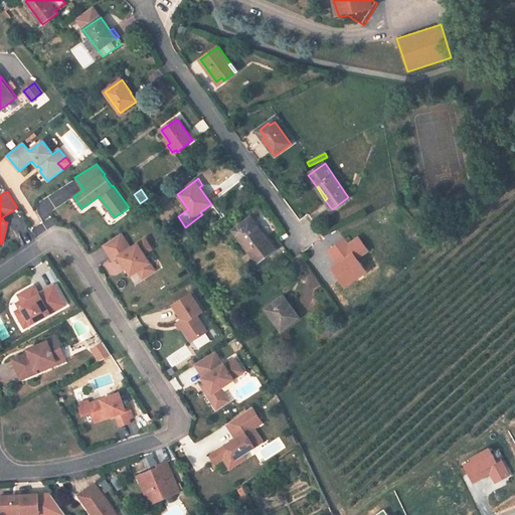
[(275,249),(250,217),(233,230),(258,262),(275,249)]
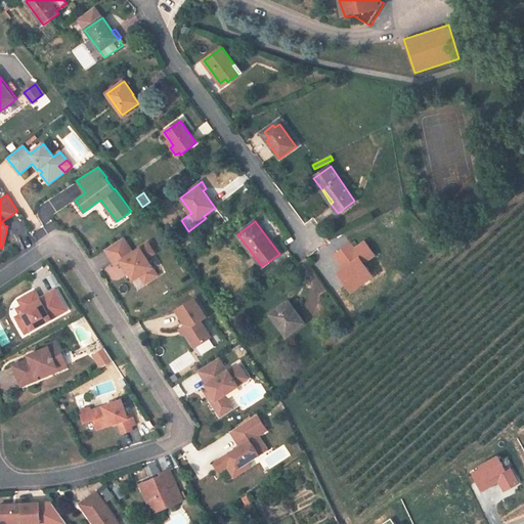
[(122,236),(104,249),(115,264),(119,261),(121,260),(127,269),(133,278),(140,274),(145,281),(157,274),(145,257),(154,252),(147,243),(132,252),(122,236)]
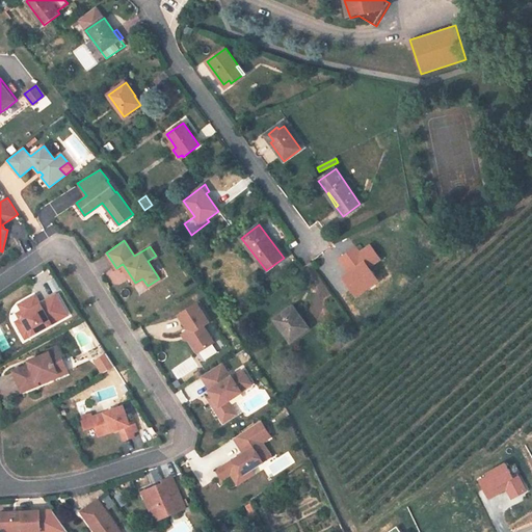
[(361,267),(371,281),(388,267),(371,245),(355,259),(362,266),(361,267)]
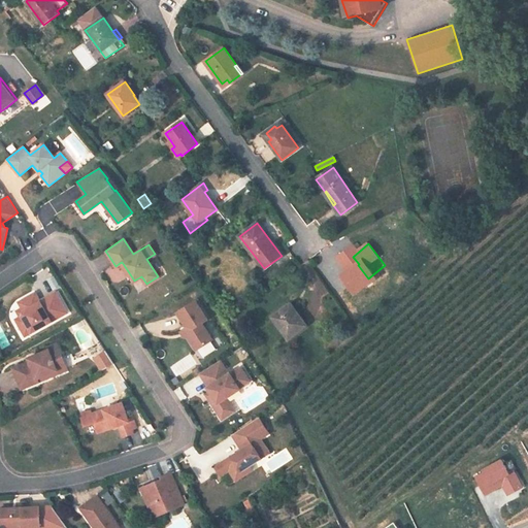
[(20,327),(26,336),(67,312),(56,292),(40,301),(39,299),(33,302),(29,297),(19,302),(23,308),(26,315),(21,318),(24,324),(20,327)]
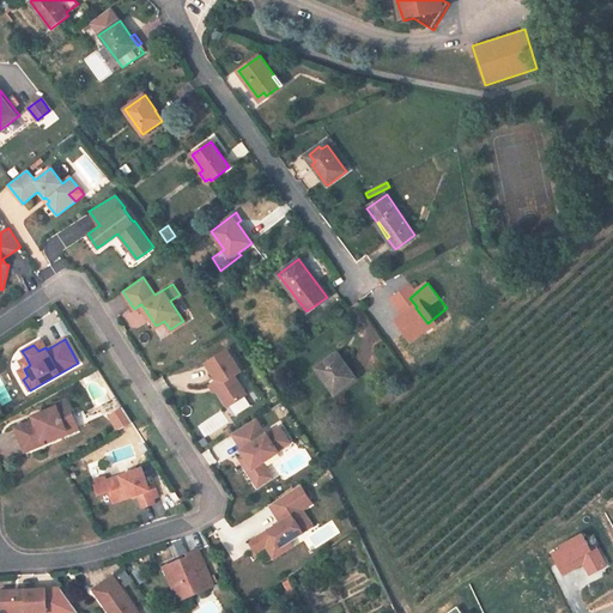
[(34,345),(38,351),(46,347),(41,340),(34,345)]
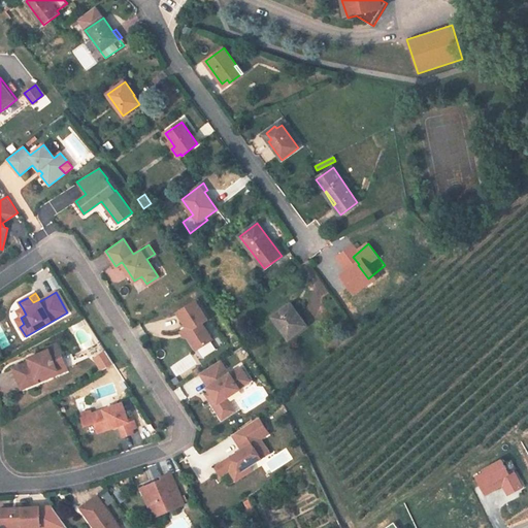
[(208,320),(196,300),(177,311),(187,326),(188,326),(188,327),(186,333),(187,335),(196,350),(212,339),(202,323),(208,320)]
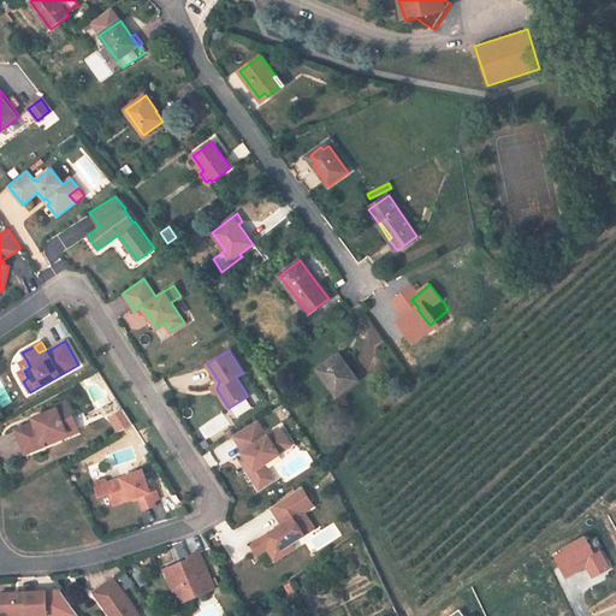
[(335,360),(319,371),(336,395),(355,380),(349,371),(350,369),(342,359),(337,362),(335,360)]
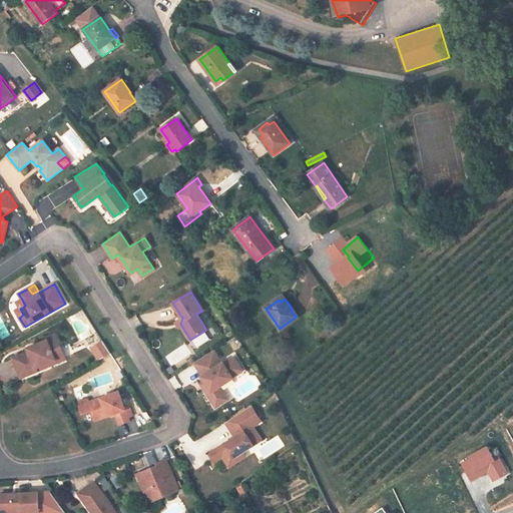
[(16,303),(20,309),(25,306),(22,300),(16,303)]
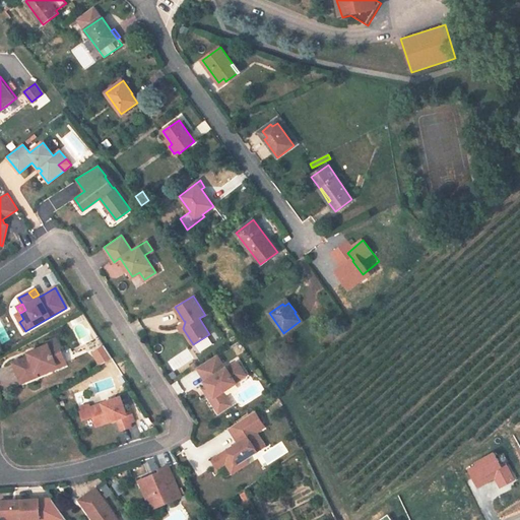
[(20,313),(15,315),(19,322),(23,319),(20,313)]
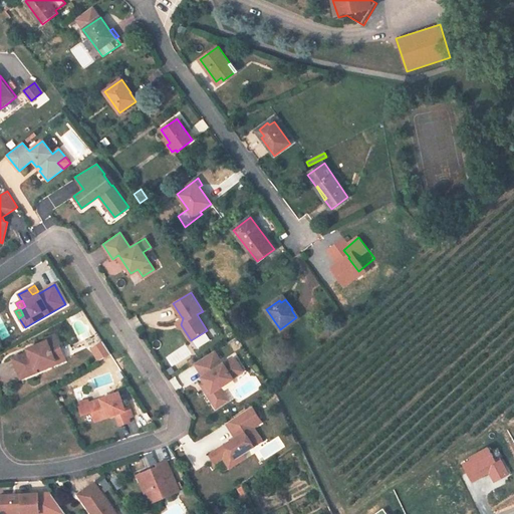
[(13,358),(21,378),(66,359),(56,336),(47,340),(28,348),(29,351),(13,358)]
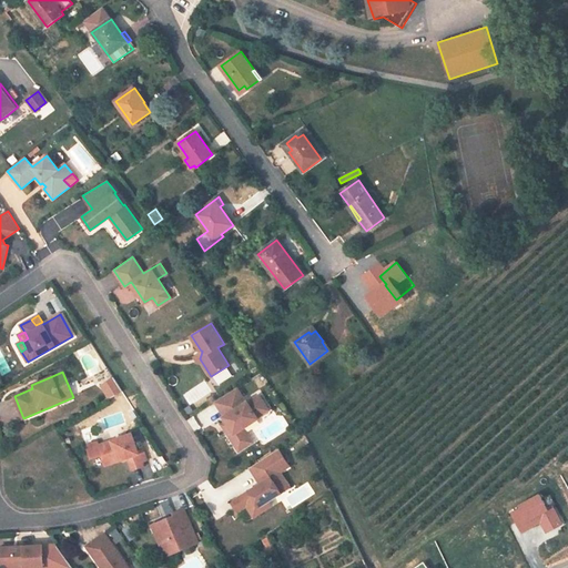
[(236,387),(215,402),(224,416),(223,417),(226,422),(229,421),(233,427),(226,432),(235,445),(246,437),(241,429),(243,428),(259,418),(257,417),(269,409),(260,395),(249,403),(247,401),(246,402),(236,387)]
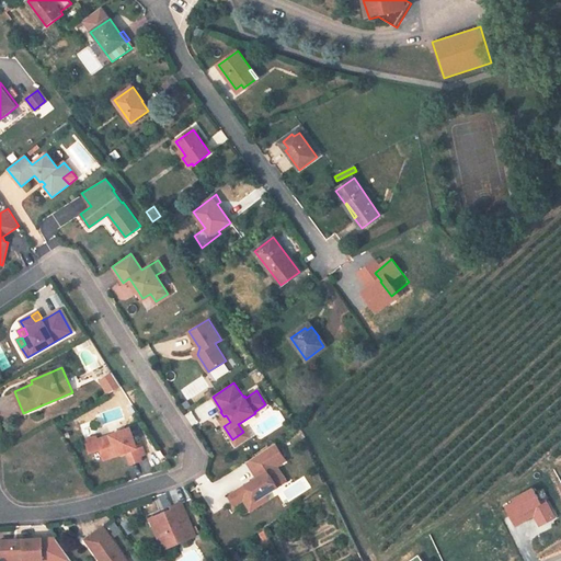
[(224,416),(219,420),(224,426),(230,422),(226,415),(224,416)]
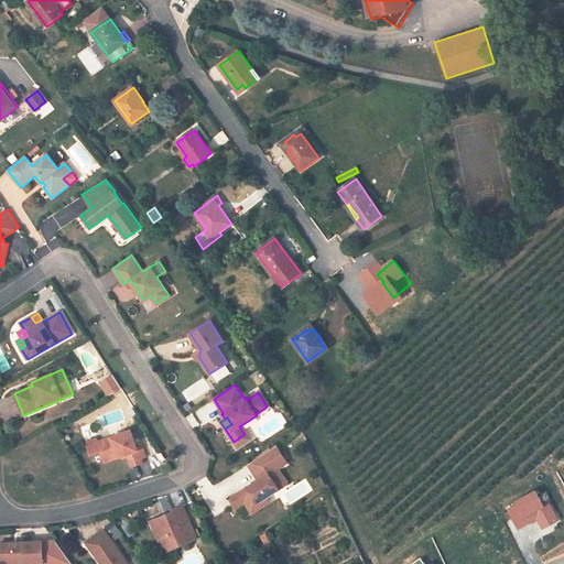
[(245,434),(234,442),(237,447),(251,440),(241,425),(239,426),(245,434)]
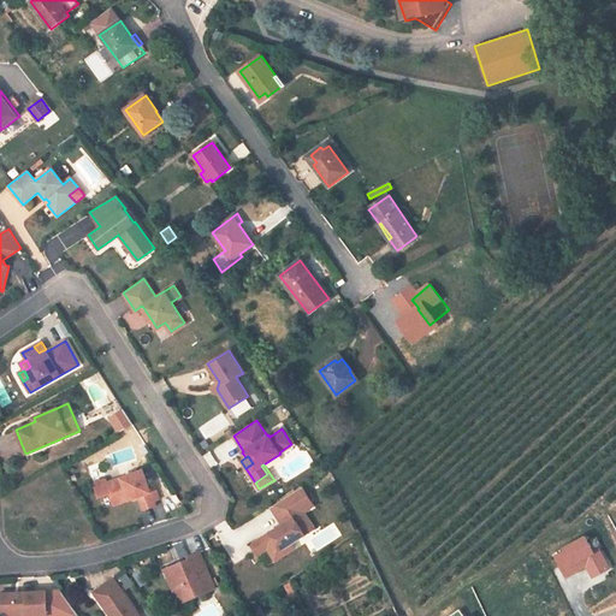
[(111,495),(114,504),(140,496),(144,509),(155,505),(154,501),(160,498),(155,487),(150,490),(143,471),(107,483),(106,479),(94,484),(99,498),(111,495)]
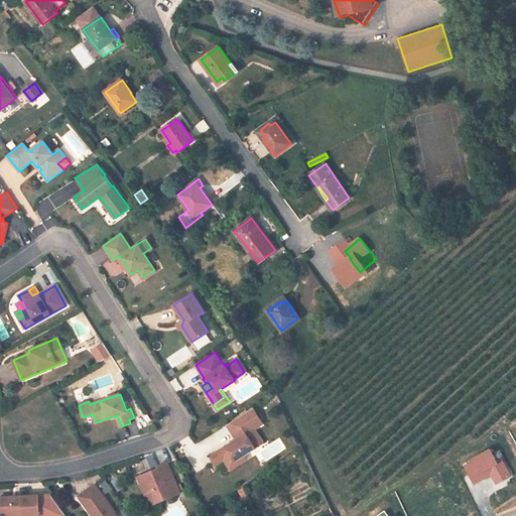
[(253,408),(227,424),(237,439),(210,457),(216,465),(224,460),(231,470),(238,465),(235,460),(244,455),(255,447),(246,434),(254,429),(263,423),(253,408)]
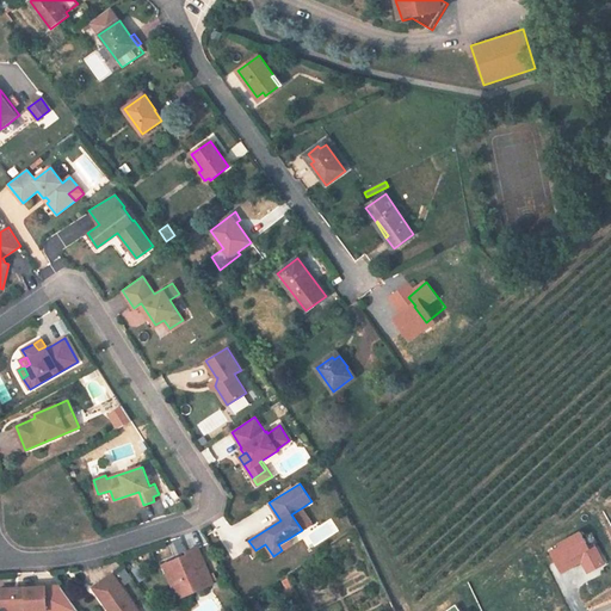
[(291,514),(302,530),(312,524),(301,508),(291,514)]
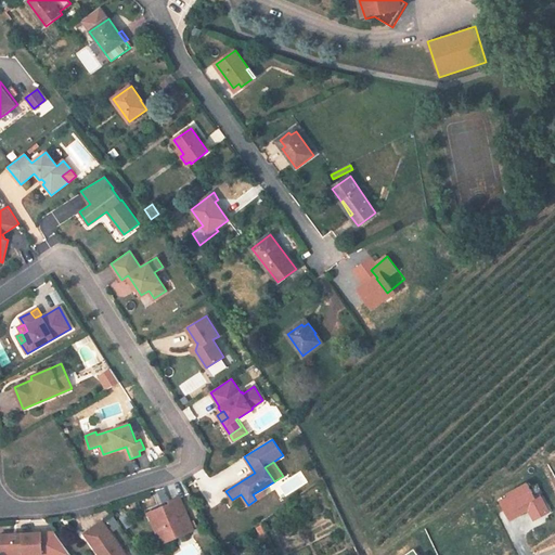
[(253,494),(256,500),(266,493),(262,489),(253,494)]
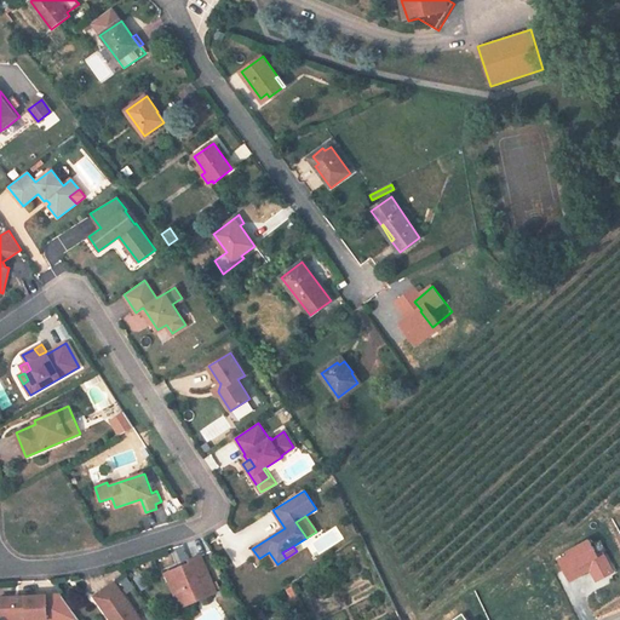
[(190,562),(165,573),(177,600),(189,595),(193,602),(216,591),(200,555),(189,560),(190,562)]
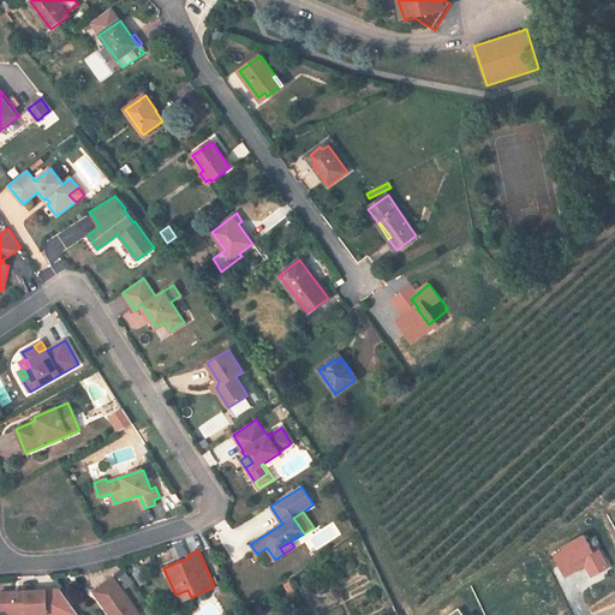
[(139,614),(113,578),(94,591),(111,614),(139,614)]
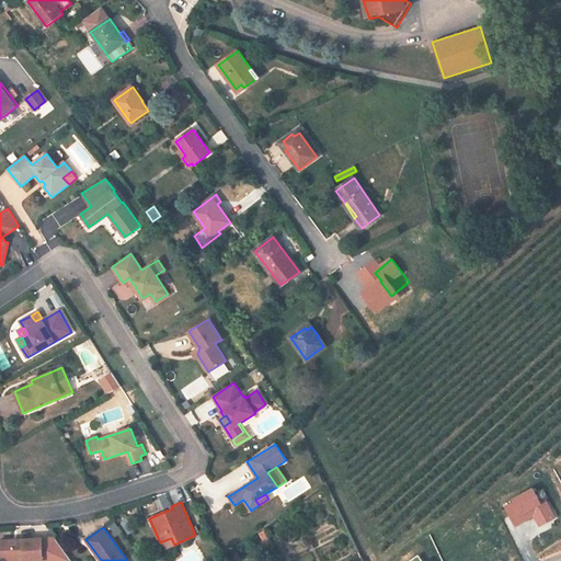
[(0,541),(0,558),(0,560),(25,559),(24,560),(33,560),(44,560),(43,538),(0,541)]
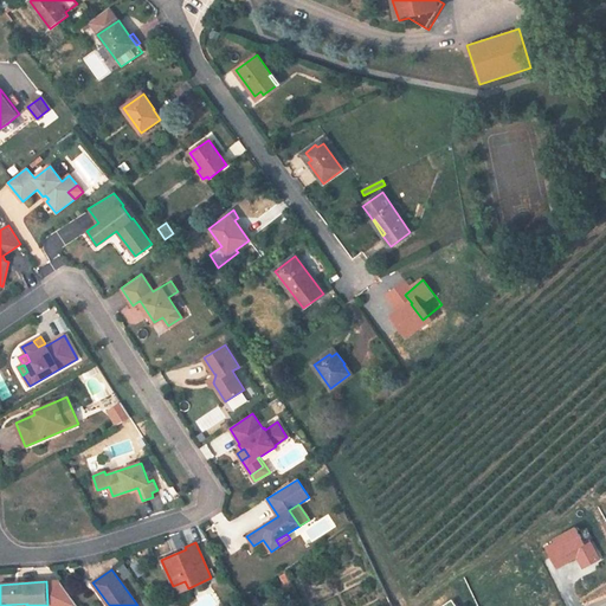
[(173,586),(176,594),(188,588),(185,581),(173,586)]
